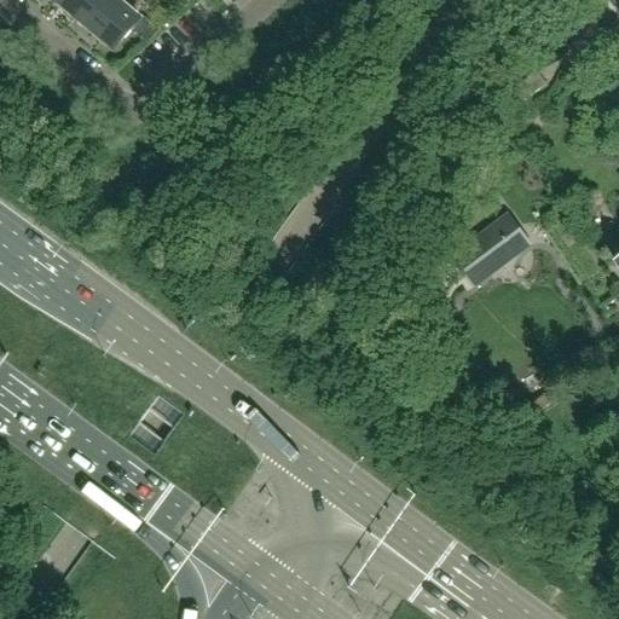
[(91,0),(58,0),(56,4),(57,5),(58,4),(76,18),(91,0)]
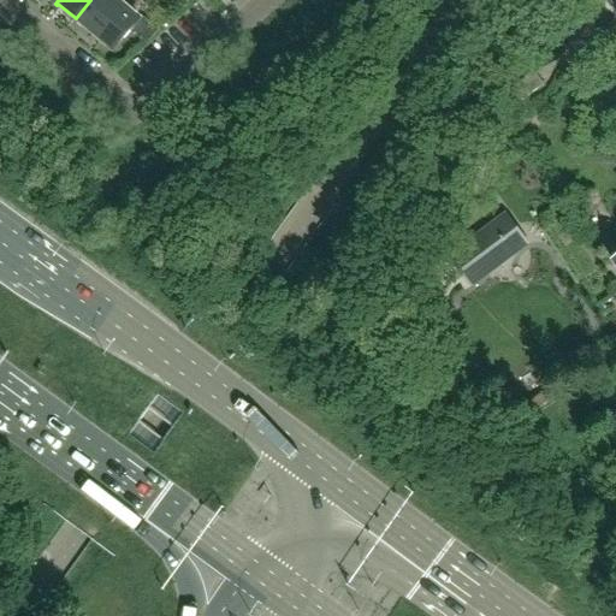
[(120,3),(117,0),(90,0),(76,18),(94,35),(120,3)]
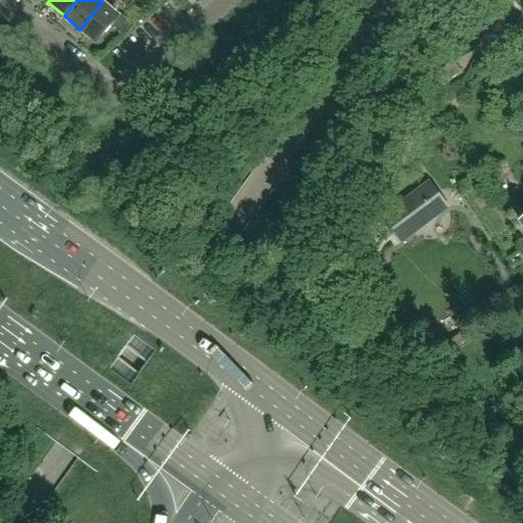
[(102,2),(80,30),(96,43),(112,25),(120,16),(102,2)]
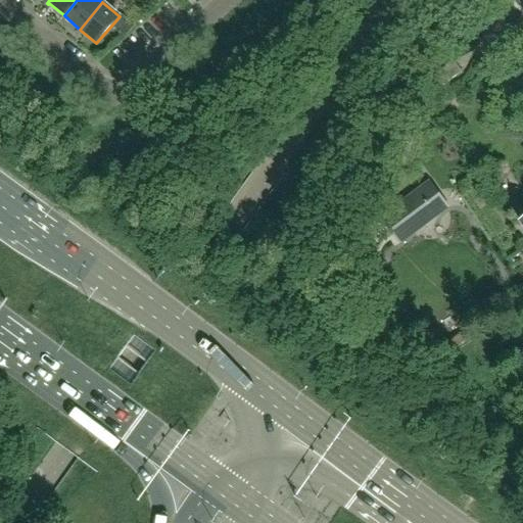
[(120,16),(112,25),(126,36),(134,26),(121,14),(120,16)]
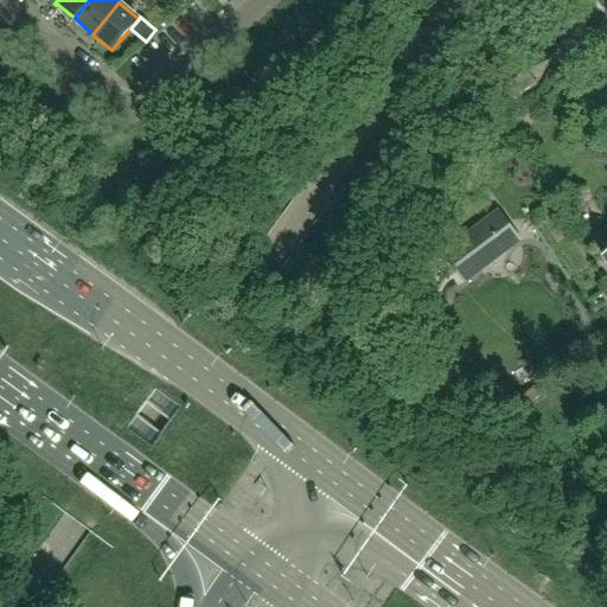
[(509,104),(535,85),(525,72),(499,93),(509,104)]
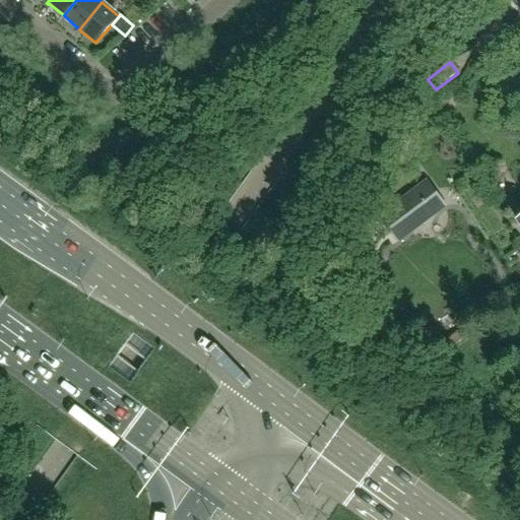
[(398,241),(436,213),(417,190),(381,217),(398,241)]
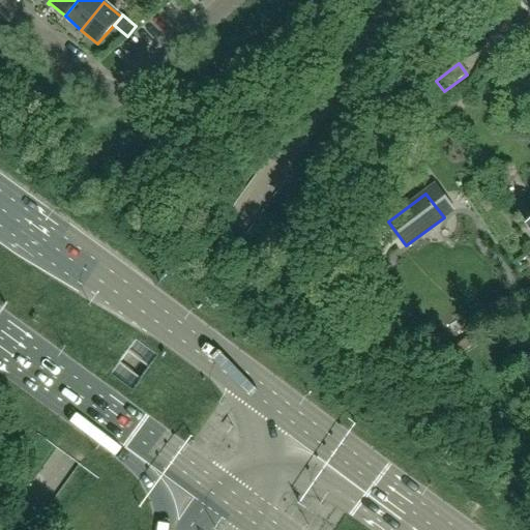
All buildings are outlined.
